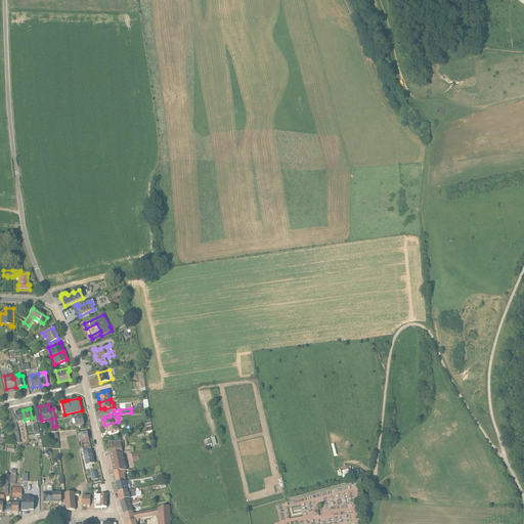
[(25,420),(23,410),(15,411),(15,413),(14,413),(15,421),(17,421),(17,422),(25,421),(25,420)]
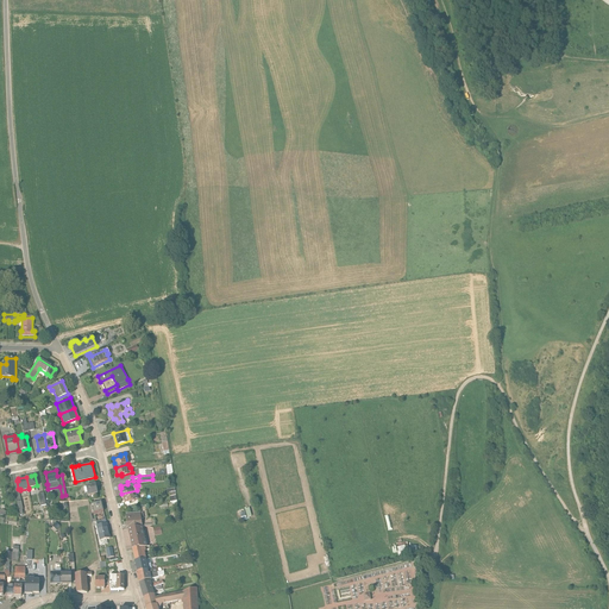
[(87,494),(88,495),(98,493),(95,483),(83,487),(85,491),(87,490),(87,494)]
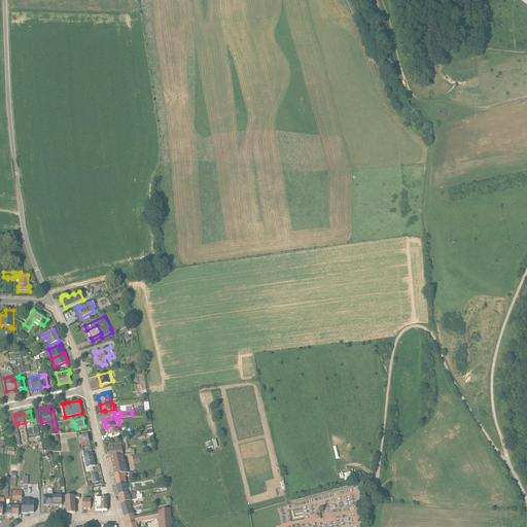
[(118,424),(105,427),(106,431),(107,431),(107,433),(112,432),(112,433),(120,431),(118,424)]
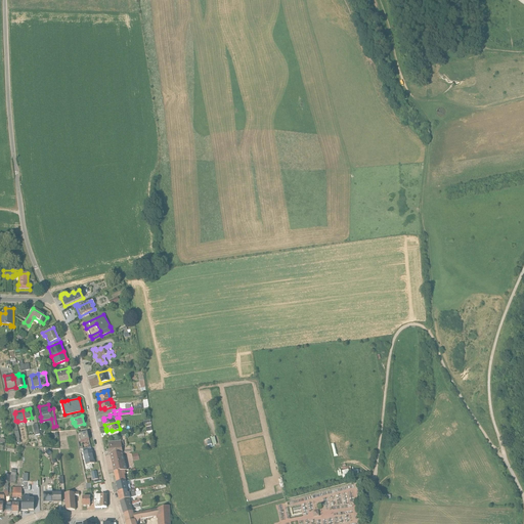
[(89,439),(87,431),(77,434),(78,441),(89,439)]
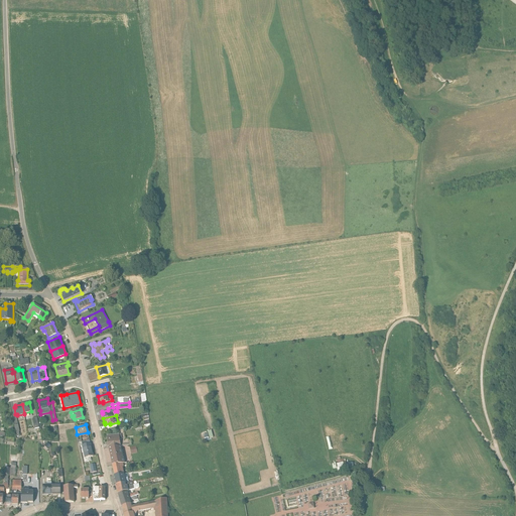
[(108,441),(108,446),(120,444),(119,438),(122,438),(121,433),(107,434),(108,439),(108,441)]
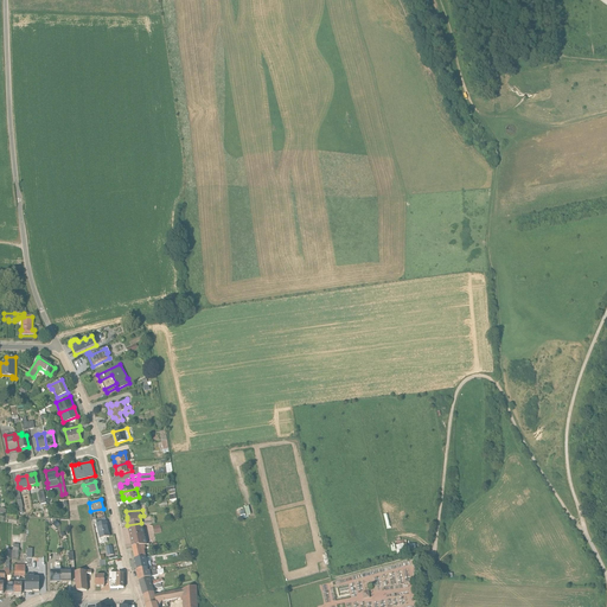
[(96,523),(98,537),(109,535),(106,521),(96,523)]
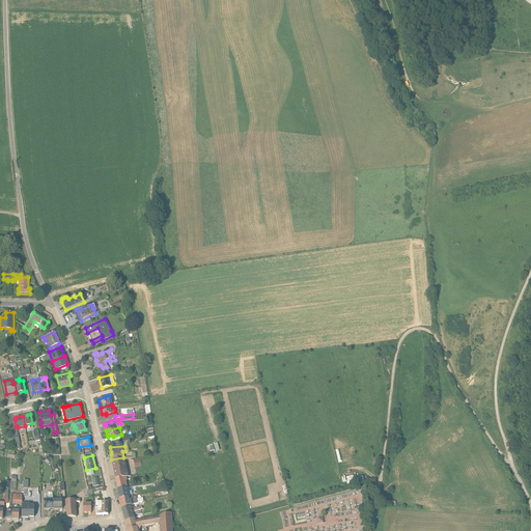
[(123,457),(111,459),(113,466),(114,473),(115,477),(120,476),(127,475),(128,475),(123,457)]
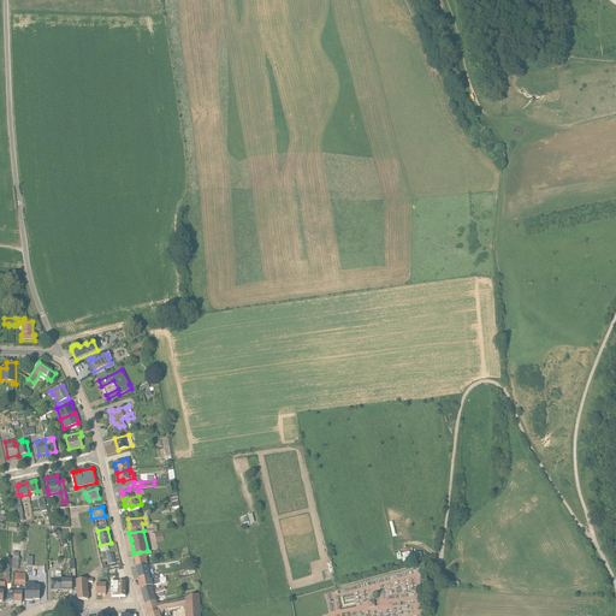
[(5,579),(5,582),(9,582),(10,566),(18,567),(18,551),(13,550),(13,554),(12,554),(12,557),(9,557),(9,552),(6,552),(5,575),(5,579)]
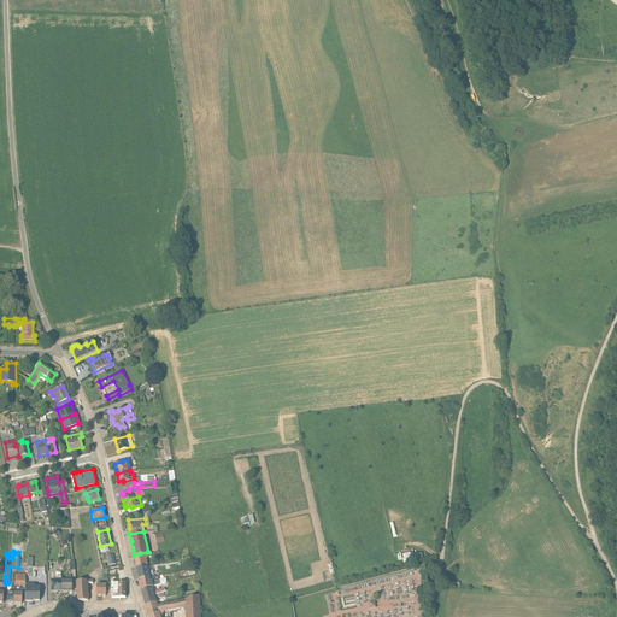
[(140,553),(134,554),(136,566),(147,564),(150,564),(148,558),(147,559),(146,558),(148,557),(147,552),(140,553)]
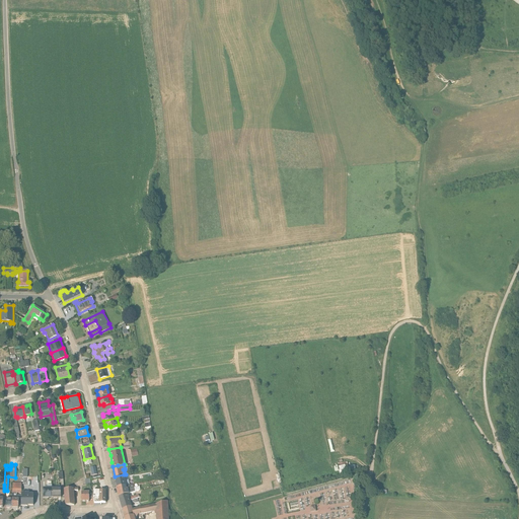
[(124,474),(115,476),(117,486),(126,484),(124,474)]
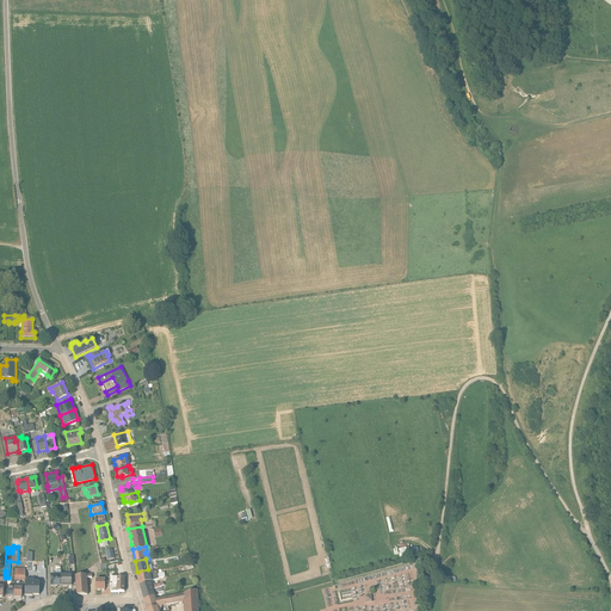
[(25,579),(25,567),(14,567),(14,576),(14,579),(19,579),(25,579)]
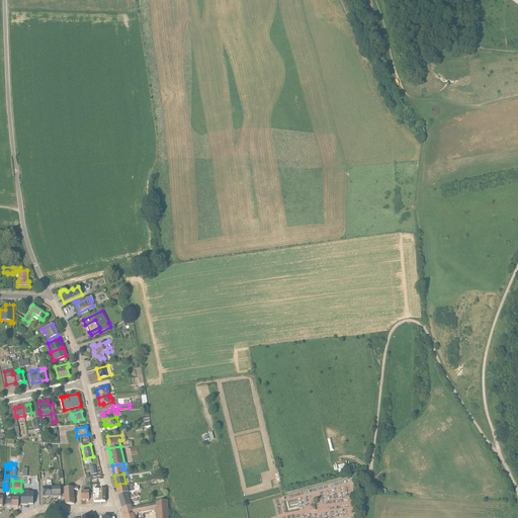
[(125,483),(116,485),(117,494),(127,491),(140,487),(139,484),(134,485),(133,482),(125,484),(125,483)]
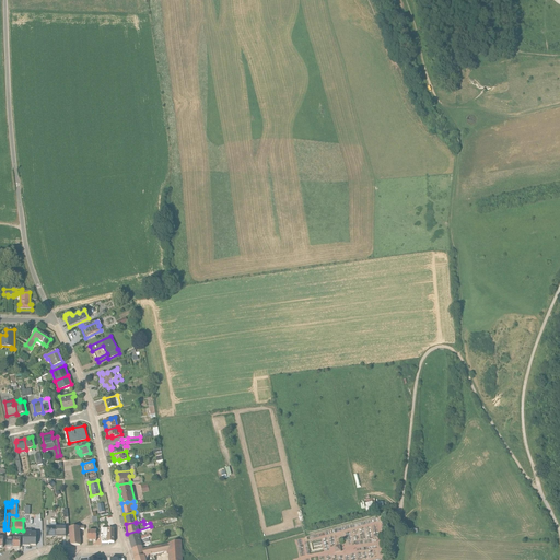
[(56,536),(56,525),(56,522),(50,522),(50,525),(46,525),(46,535),(51,535),(51,536),(56,536)]
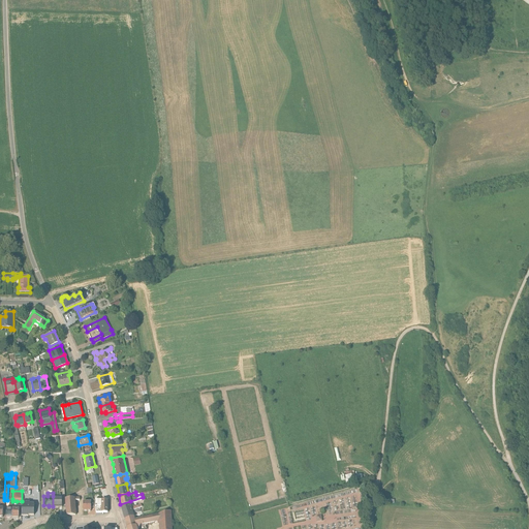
[(62,506),(62,496),(53,496),(53,506),(62,506)]
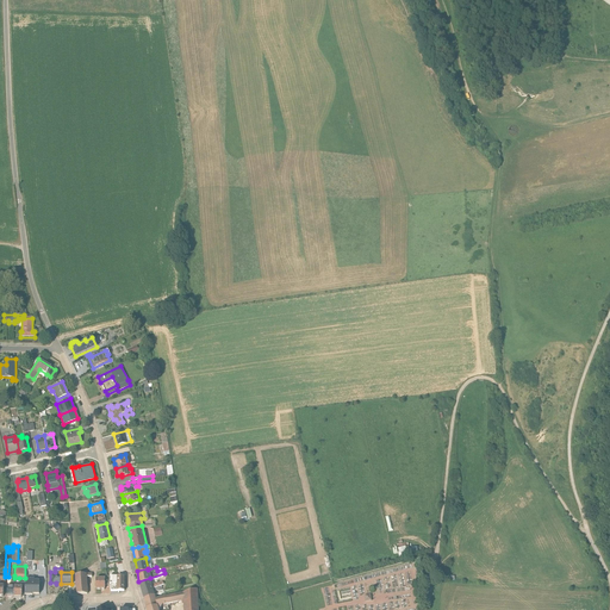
[(75,573),(76,592),(87,592),(86,576),(92,576),(92,572),(75,573)]
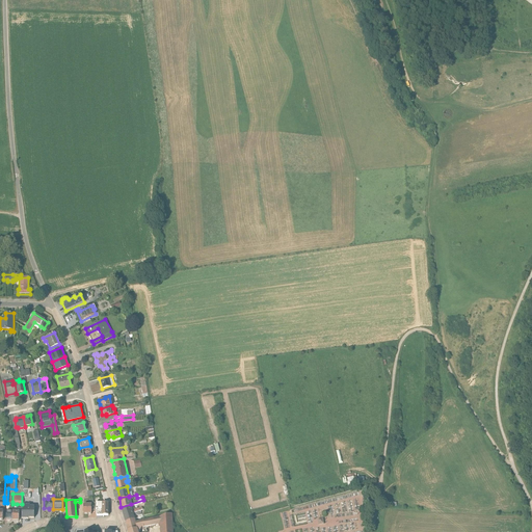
[(89,503),(83,503),(83,513),(90,513),(90,509),(96,509),(96,508),(96,502),(94,502),(90,501),(90,502),(89,502),(89,503)]
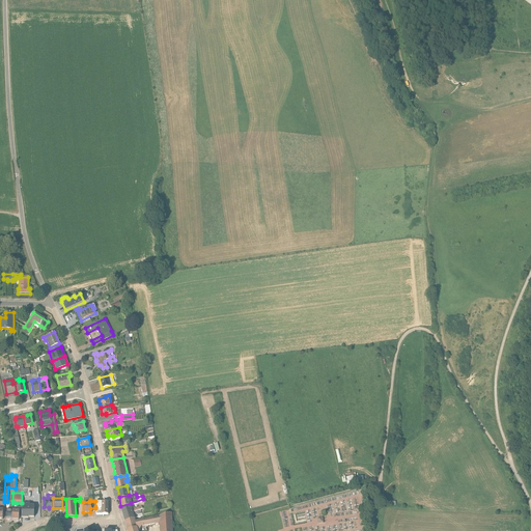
[(108,513),(108,501),(99,501),(95,501),(95,507),(96,507),(99,507),(99,512),(102,512),(102,513),(108,513)]
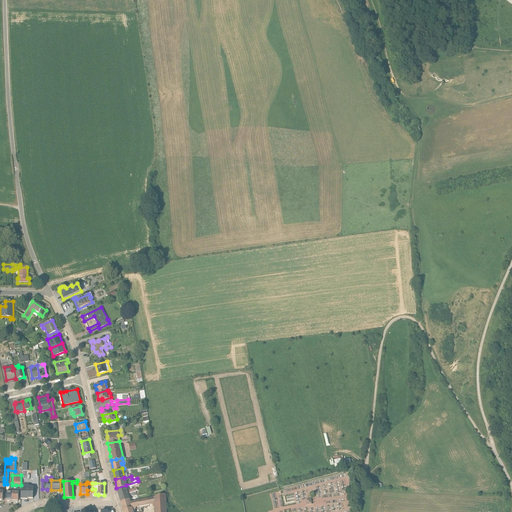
[(28,485),(21,485),(21,487),(20,491),(20,498),(27,498),(27,497),(32,497),(33,487),(28,486),(28,485)]
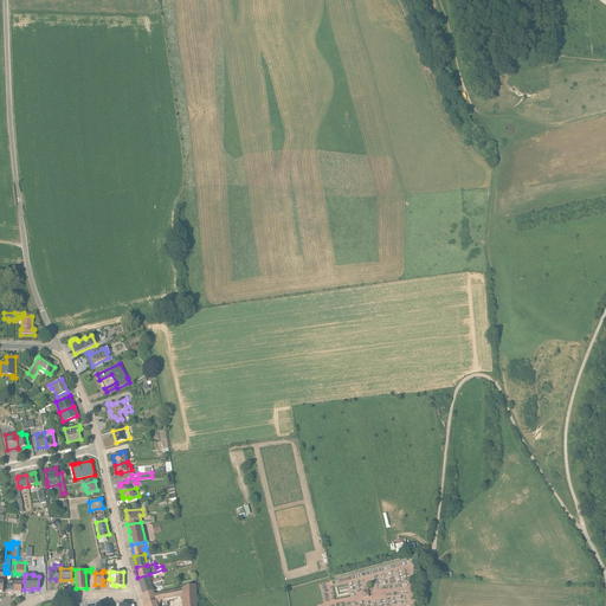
[(149,574),(137,578),(142,592),(153,590),(153,586),(156,585),(158,586),(161,584),(160,579),(162,579),(161,575),(150,579),(149,574)]
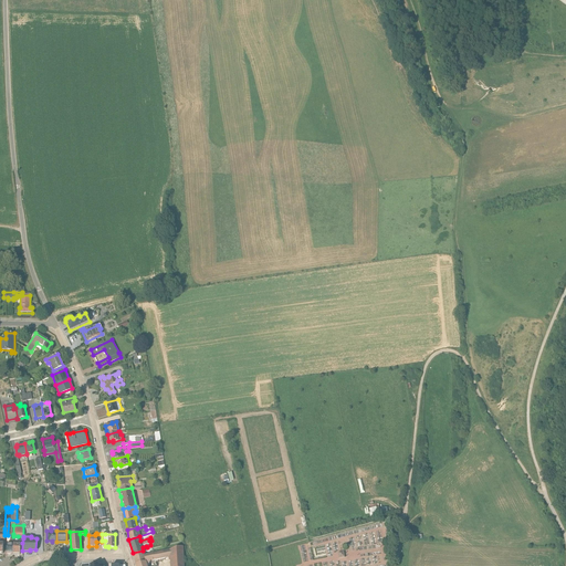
[(185,545),(150,552),(150,553),(153,558),(168,555),(169,559),(169,565),(184,565),(182,548),(185,547),(185,545)]
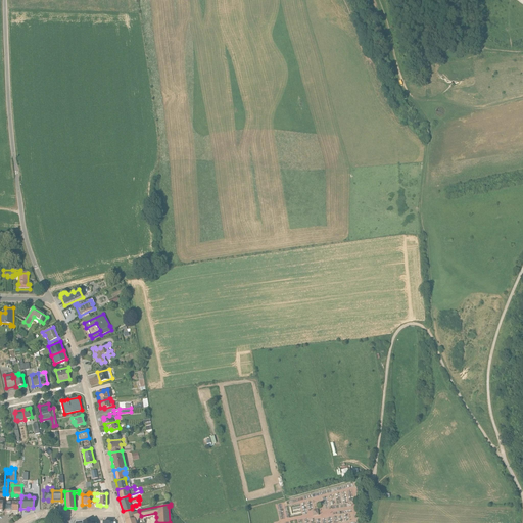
[(132,509),(123,511),(125,520),(134,518),(133,512),(132,509)]
